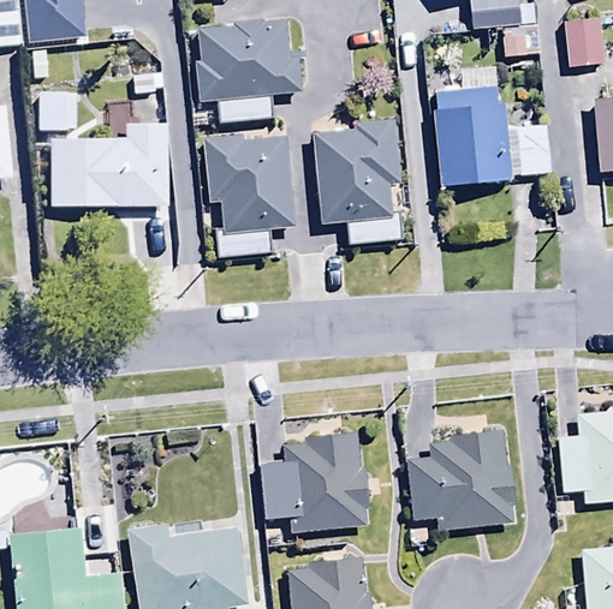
[(0,0),(0,46),(23,46),(18,0),(0,0)]
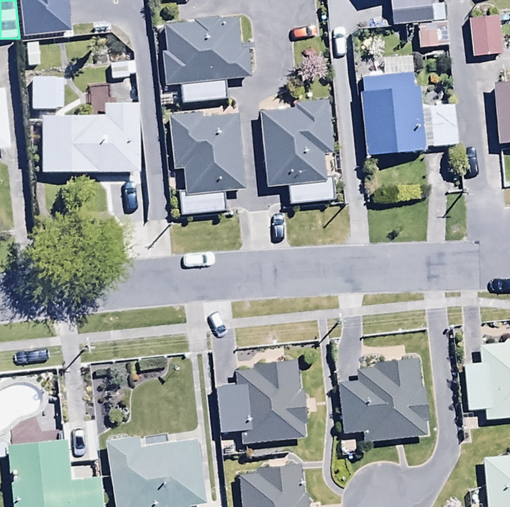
[(51,0),(52,14),(83,11),(82,0),(51,0)]
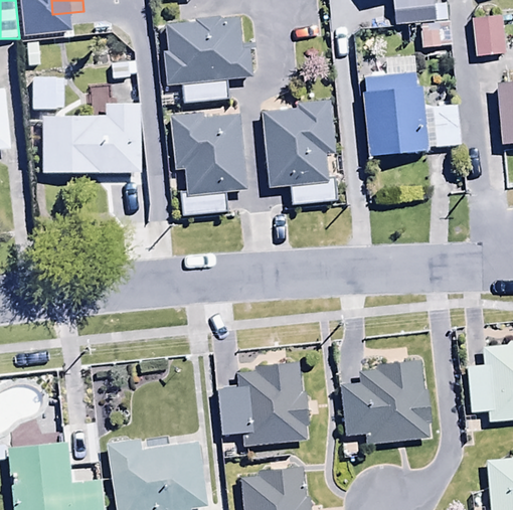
[(396,22),(420,19),(423,47),(453,44),(448,2),(433,4),(433,0),(393,0),(396,22)]
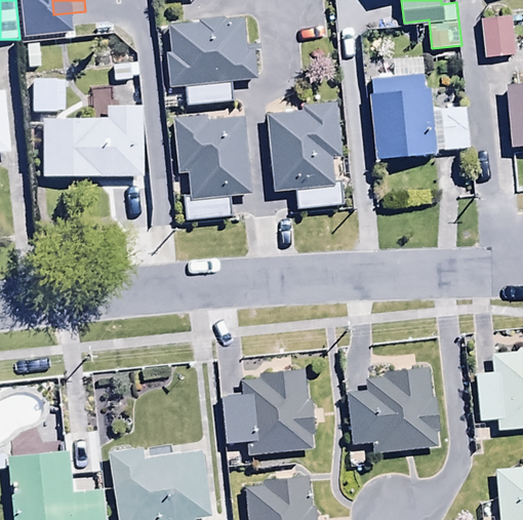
[(513,15),(481,17),(483,57),(516,55),(513,15)]
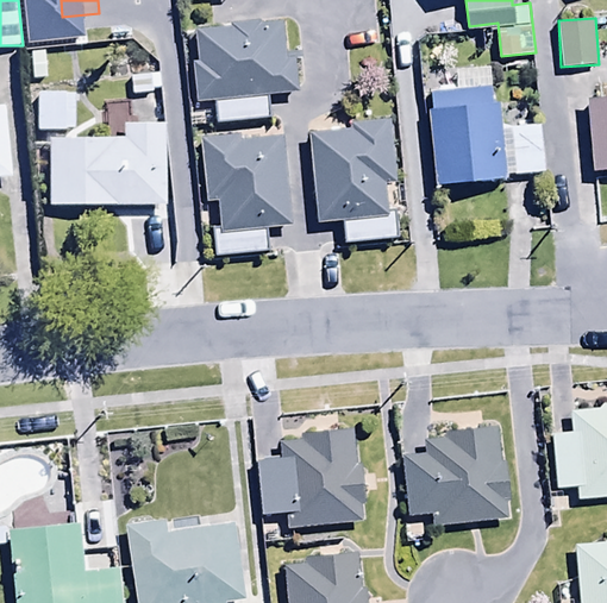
[(287,50),(283,22),(194,30),(198,60),(192,60),(195,100),(216,98),(218,119),(268,114),(266,94),(298,90),(294,50),(287,50)]
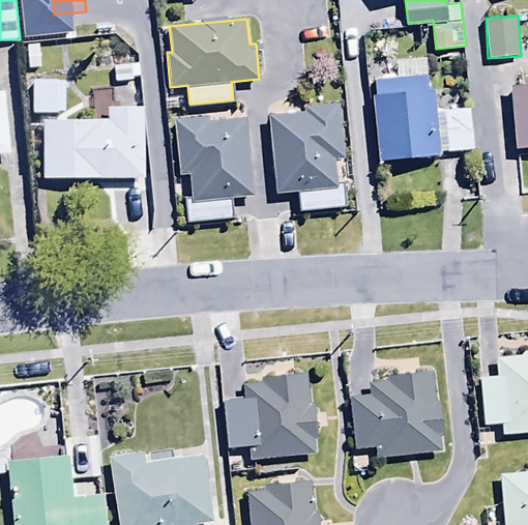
[(428,57),(374,61),(381,161),(441,156),(440,151),(472,149),(469,107),(435,109),(433,74),(429,74),(428,57)]
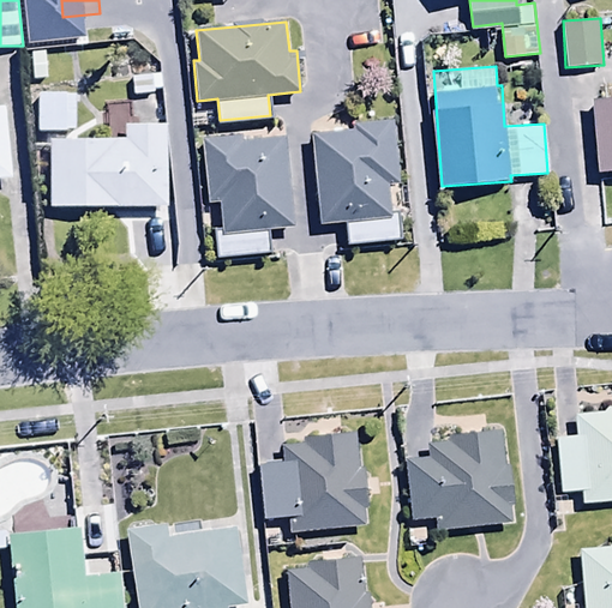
[(611,96),(593,98),(598,169),(611,168),(611,96)]
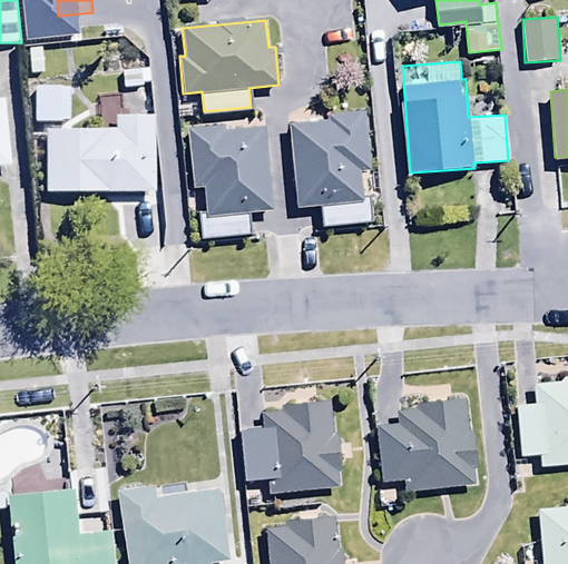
[(0,162),(16,161),(8,96),(0,96),(0,162)]
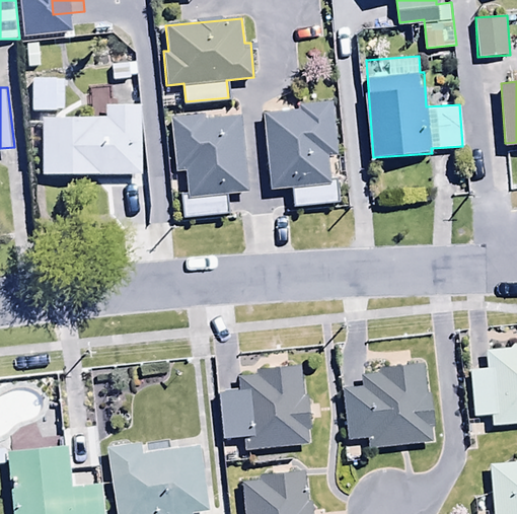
[(330,102),(262,112),(272,190),(292,188),(294,206),(341,201),(338,177),(333,178),(328,153),(337,152),(330,102)]
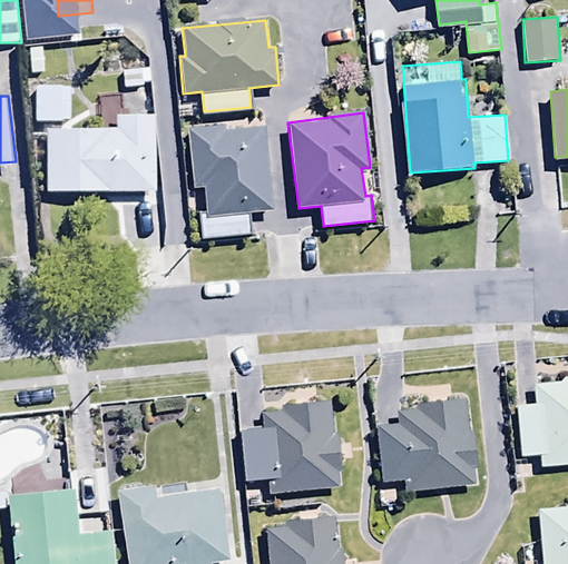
[(47,129),(47,188),(154,189),(155,116),(116,116),(116,129),(47,129)]
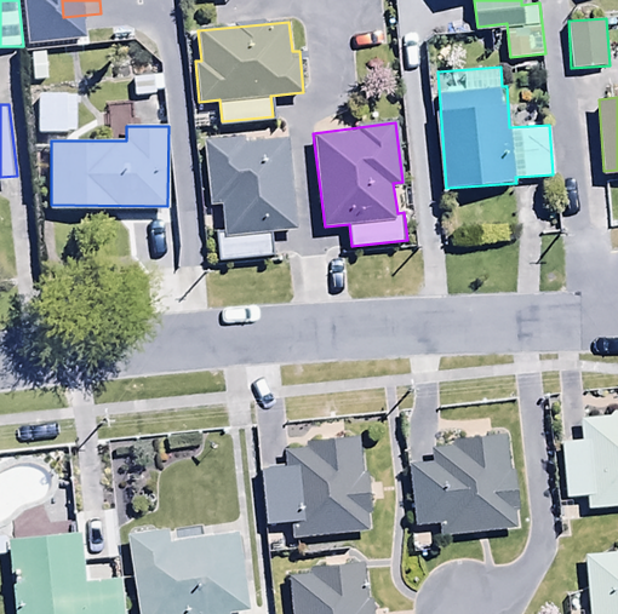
[(270,231),(296,229),(290,137),(244,139),(242,135),(205,137),(210,204),(224,202),(225,228),(217,229),(219,259),(273,256),(270,231)]
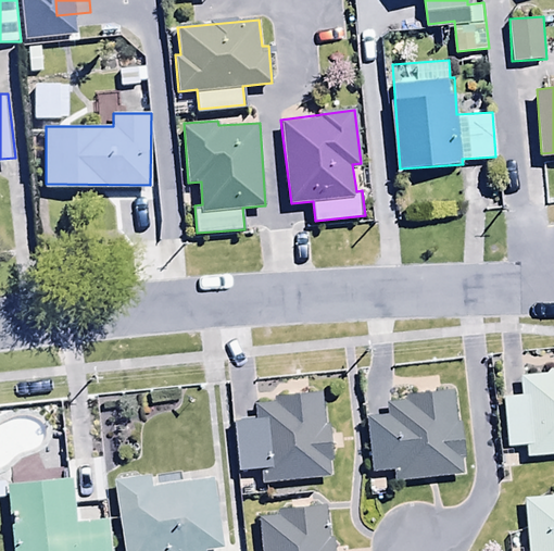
[(526,443),(527,454),(553,452),(553,366),(548,367),(548,372),(521,373),(524,393),(504,395),(507,446),(526,443)]
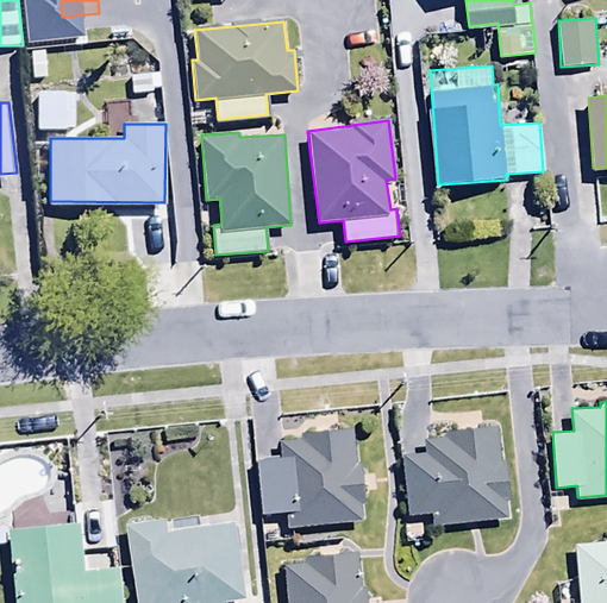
[(430,514),(431,522),(507,513),(506,497),(513,496),(508,458),(502,458),(498,425),(445,432),(445,435),(423,439),(425,454),(401,457),(410,516),(430,514)]
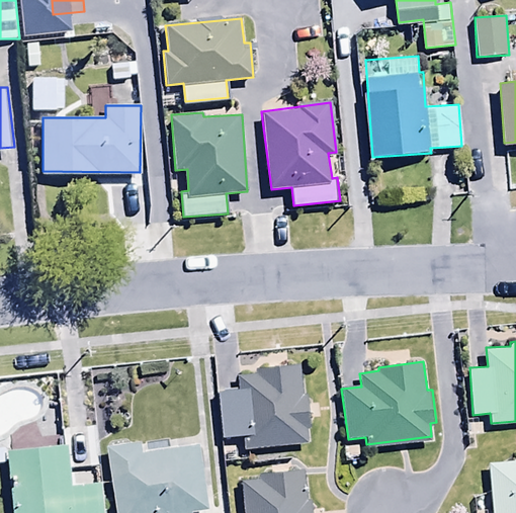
[(243,436),(244,446),(307,442),(306,428),(311,428),(309,392),(304,392),(302,363),(256,366),(257,371),(236,372),(238,389),(217,390),(221,437),(243,436)]
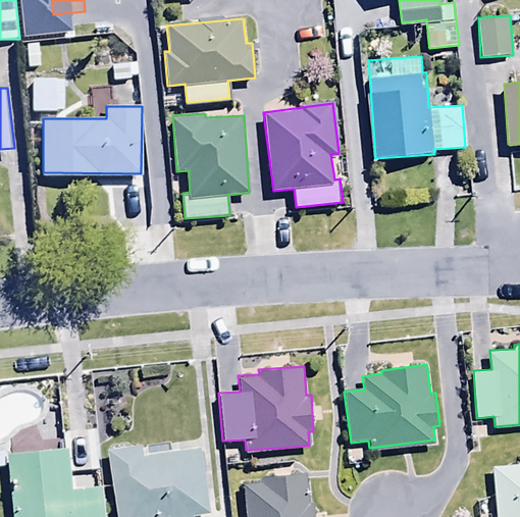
[(131,442),(111,443),(118,516),(194,516),(194,513),(208,511),(203,448),(148,453),(147,444),(131,446),(131,442)]
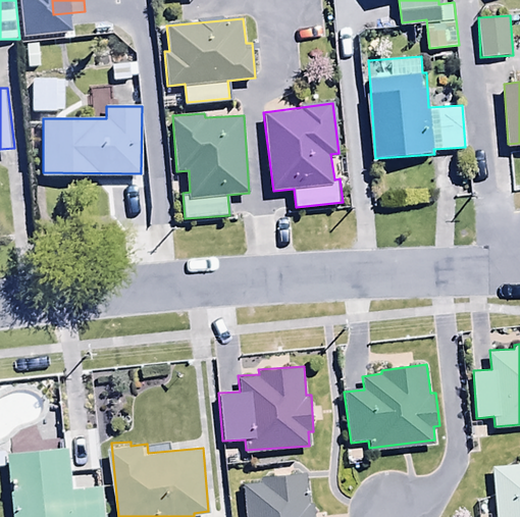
[(72,447),(10,453),(15,516),(108,516),(106,484),(76,487),(72,447)]
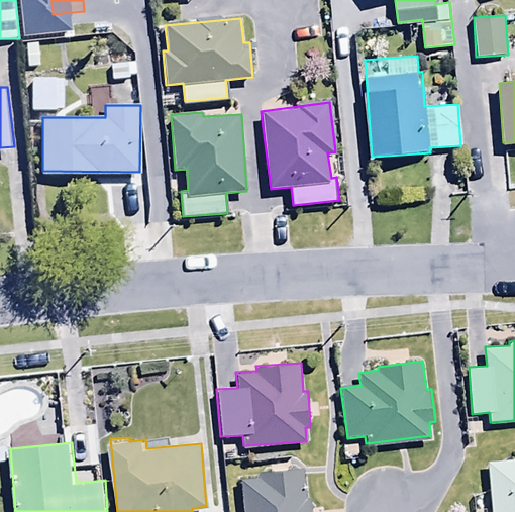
[(514,459),(488,462),(492,511),(514,511),(514,454),(513,454),(514,459)]
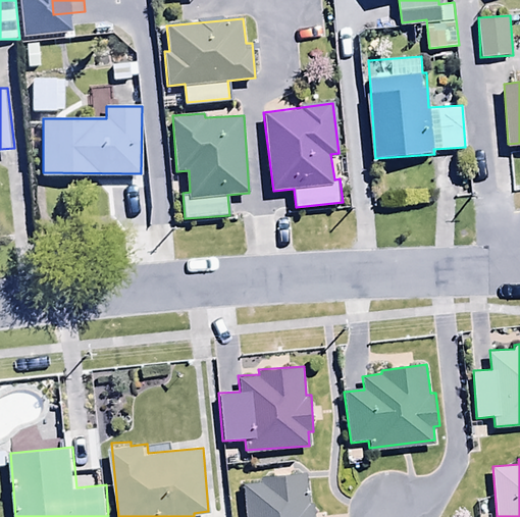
[(303,475),(244,480),(247,516),(314,516),(313,503),(306,503),(303,475)]
